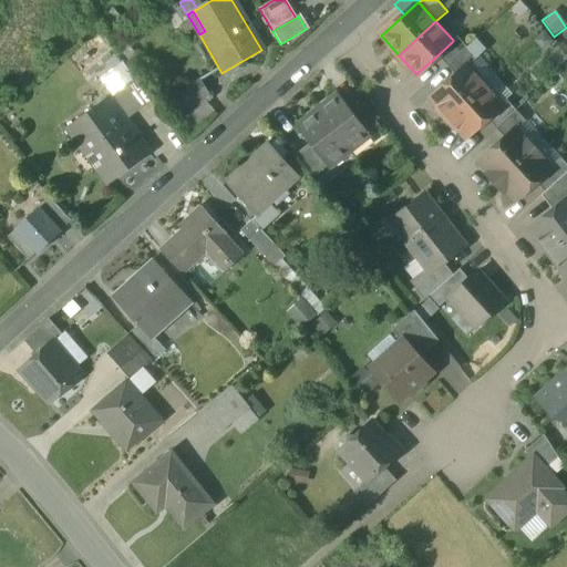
[(437,55),(446,65),(466,48),(456,37),(453,40),(453,41),(437,55)]
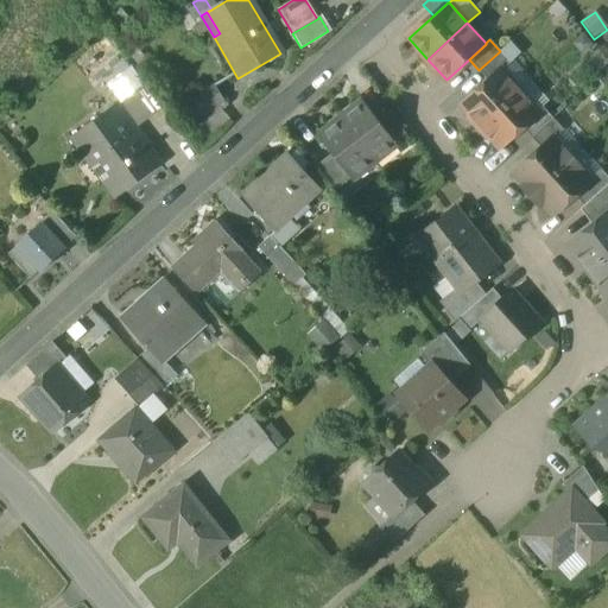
[(511,62),(500,51),(479,70),(488,81),(500,70),(501,71),(511,62)]
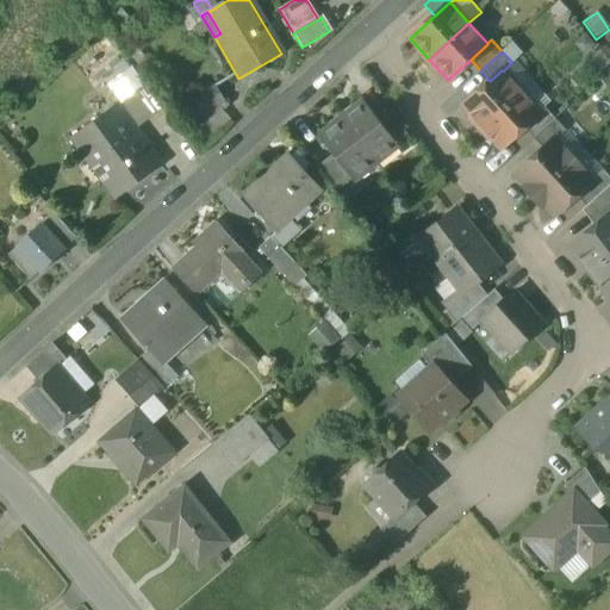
[(503,72),(522,91),(533,81),(514,61),(512,62),(503,72)]
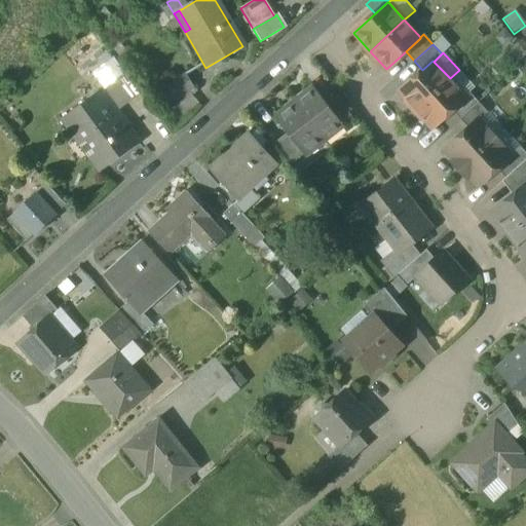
[(107,66),(117,80),(125,74),(115,60),(107,66)]
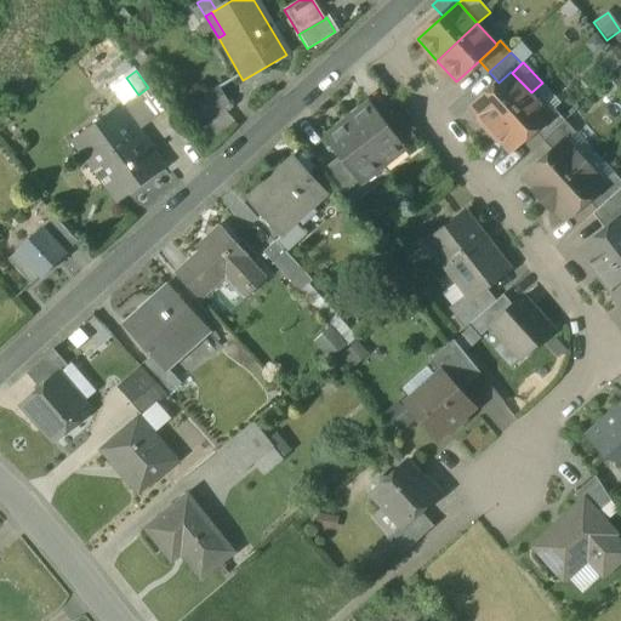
[(471,108),(490,130),(531,92),(512,73),(511,72),(499,83),(471,108)]
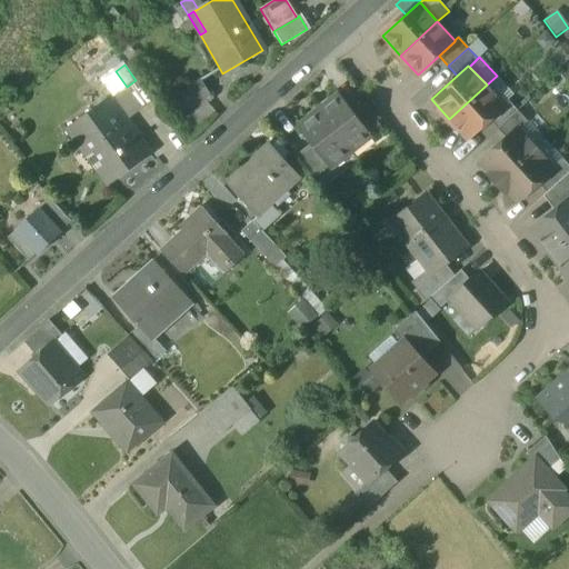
[(497,76),(487,85),(503,103),(508,100),(513,95),(497,76)]
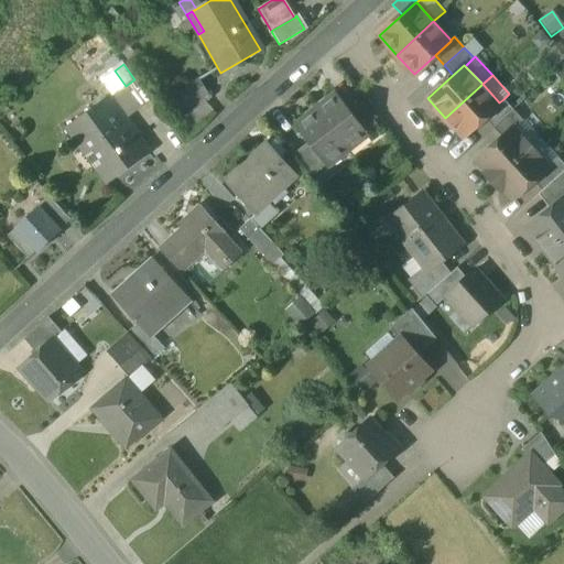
[(108,98),(125,120),(151,100),(134,79),(126,86),(108,98)]
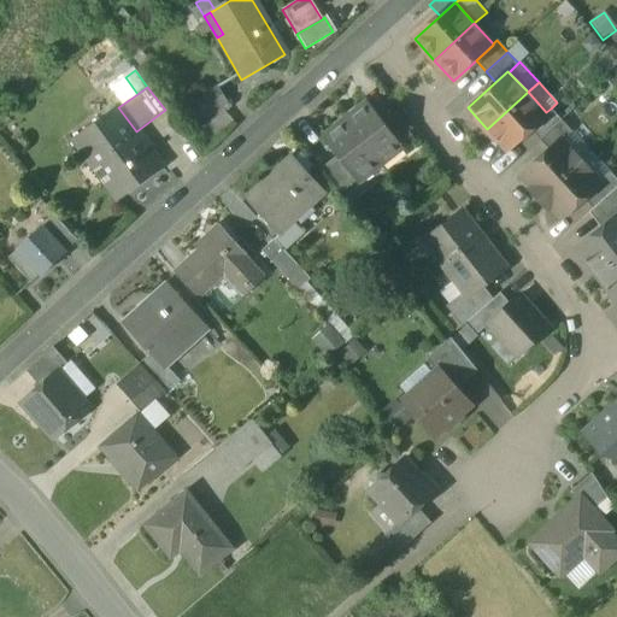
[(181,109),(192,125),(225,105),(216,88),(181,109)]
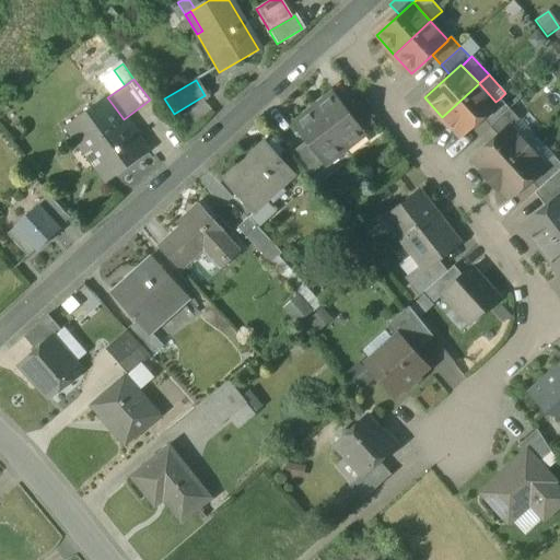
[(496,102),(479,83),(442,117),(459,136),(481,117),(497,103),(496,102)]
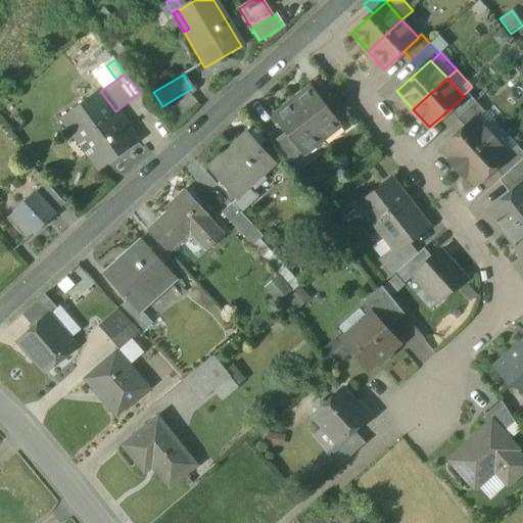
[(313,88),(293,103),(321,138),(340,124),(322,99),(313,88)]
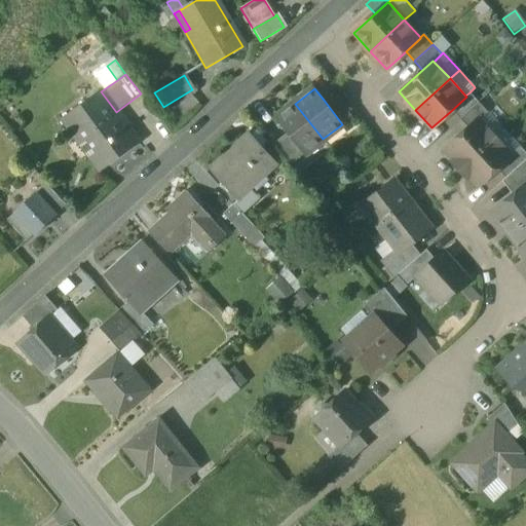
[(88,155),(100,170),(138,141),(116,112),(101,91),(63,119),(75,136),(79,133),(92,152),(88,155)]
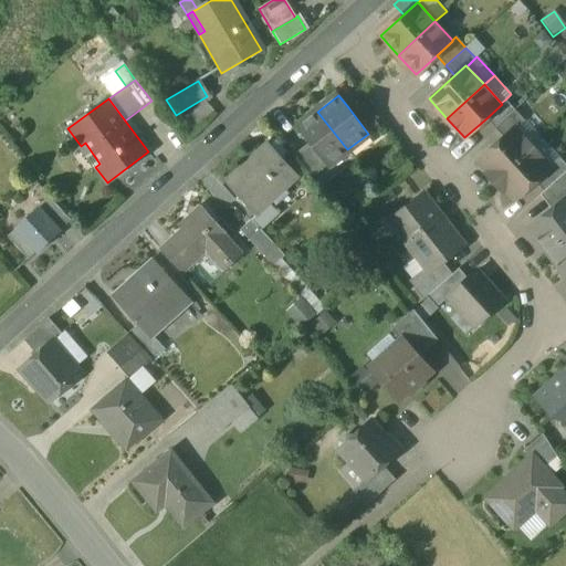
[(348,107),(368,134),(378,125),(358,100),(348,107)]
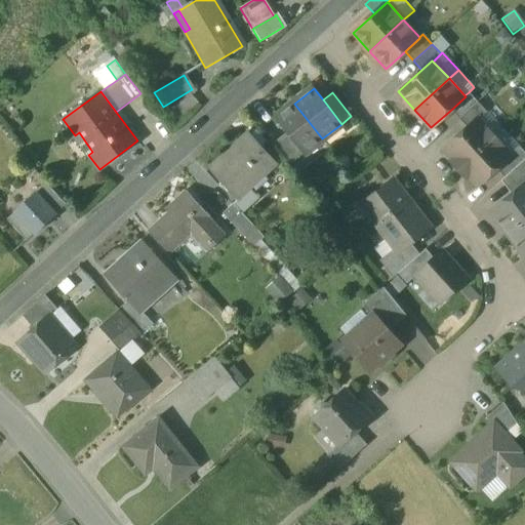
[(451,110),(459,119),(478,103),(469,92),(465,95),(466,96),(451,110)]
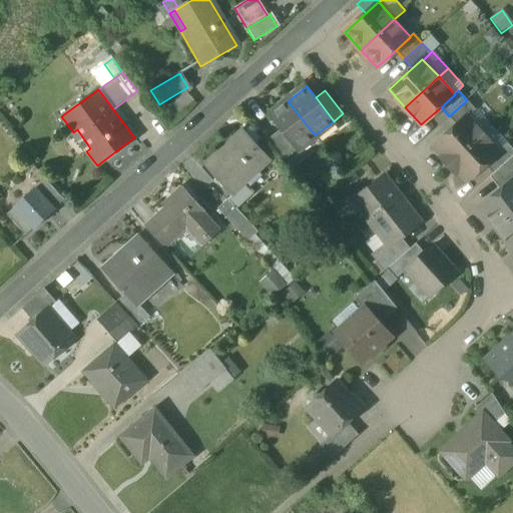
[(475,109),(467,100),(449,116),(457,125),(467,116),(467,117),(475,109)]
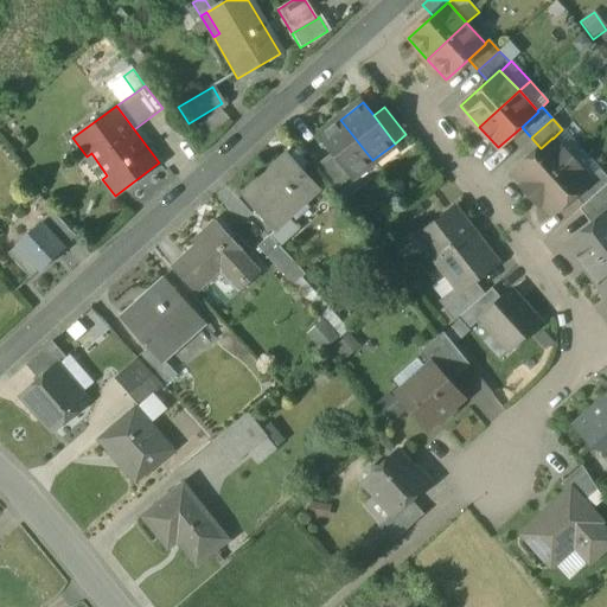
[(350,178),(372,160),(340,120),(319,136),(332,153),(350,178)]
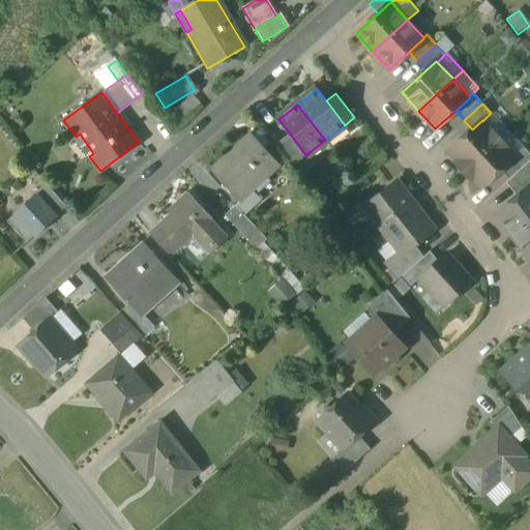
[(482,121),(499,139),(507,130),(491,113),(482,121)]
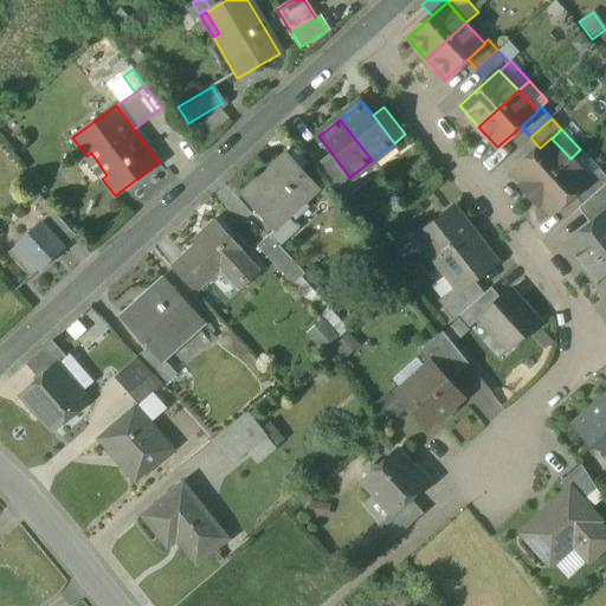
[(522,192),(528,197),(571,159),(552,139),(552,137),(540,148),(511,173),(526,188),(522,192)]
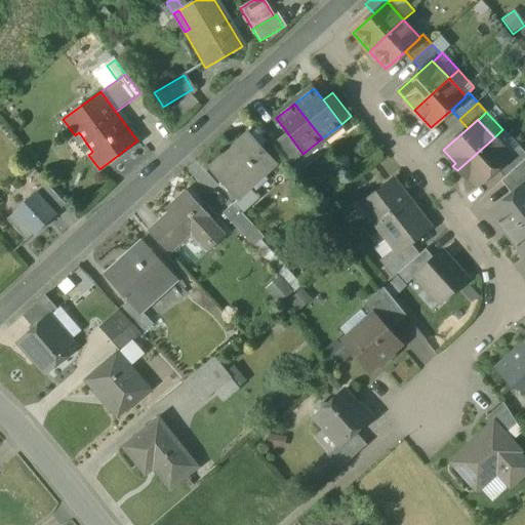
[(502,129),(494,137),(510,154),(519,146),(502,129)]
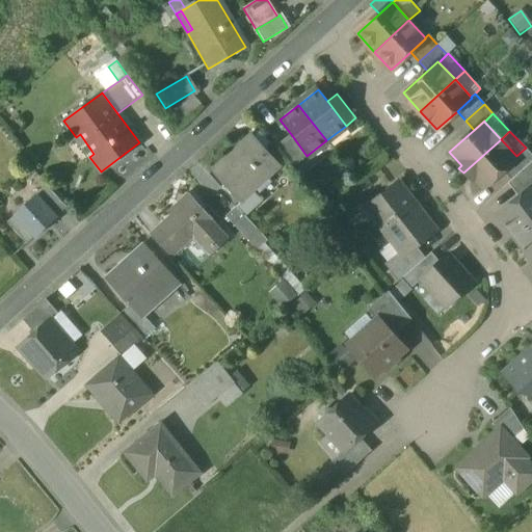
[(76,137),(89,157),(94,154),(80,134),(76,137)]
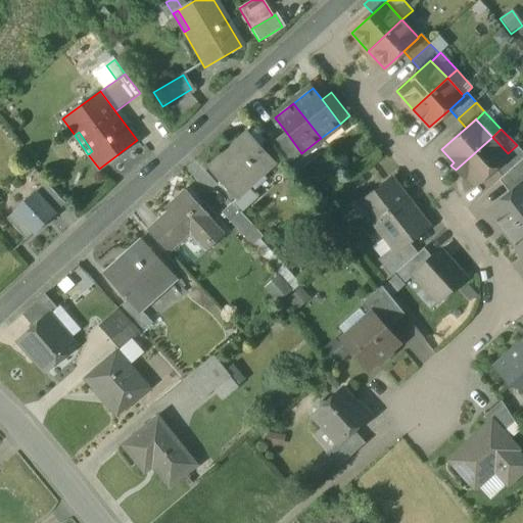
[(272,143),(288,164),(301,153),(286,132),(272,143)]
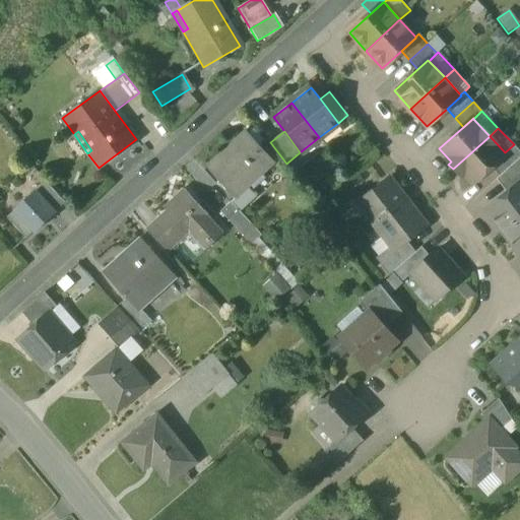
[(207,169),(235,198),(272,165),(245,134),(207,169)]
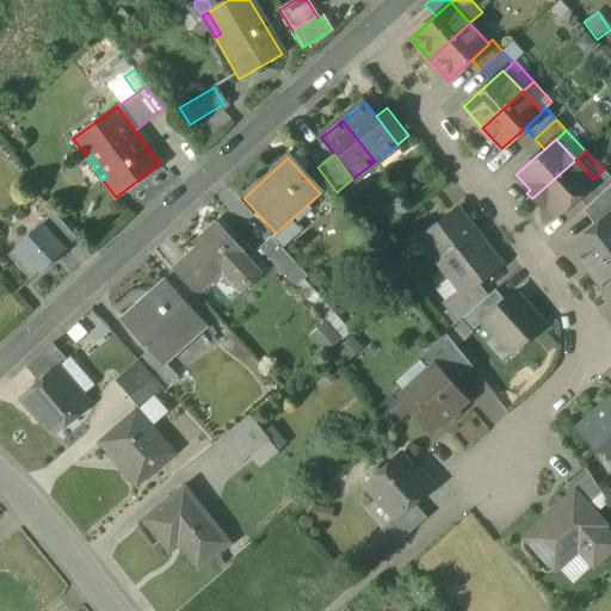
[(593,179),(575,160),(532,198),(537,204),(541,201),(555,217),(578,196),(594,180),(593,179)]
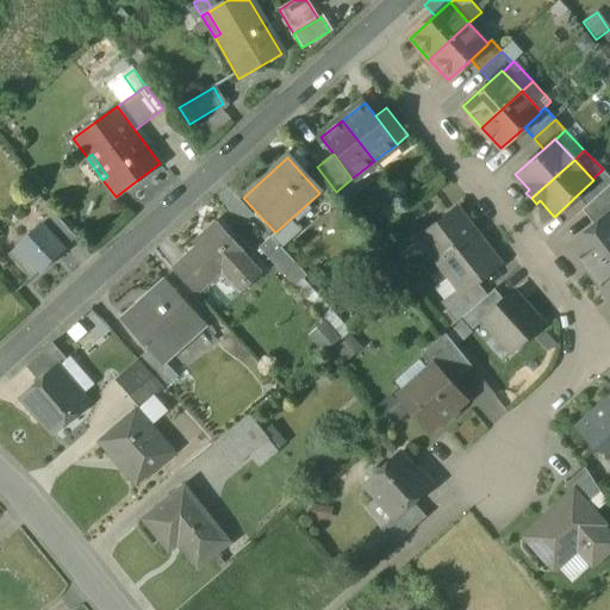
[(577,195),(586,206),(609,184),(609,178),(603,169),(592,179),(593,180),(577,195)]
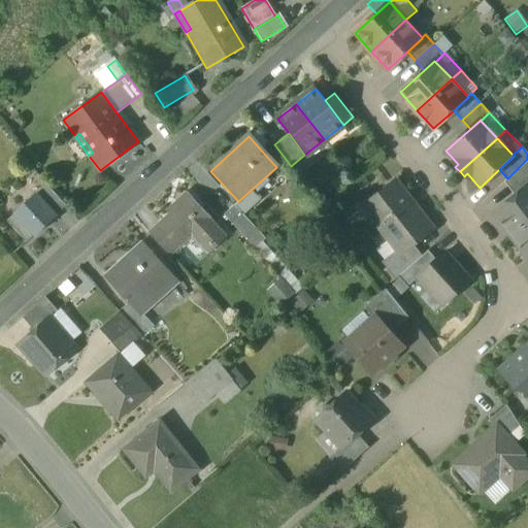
[(527,159),(507,178),(504,182),(515,196),(527,185),(527,159)]
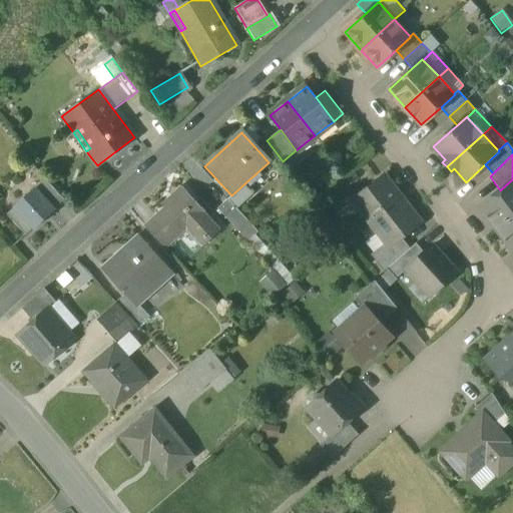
[(386,242),(387,243),(398,234),(417,219),(383,176),(353,199),(386,242)]
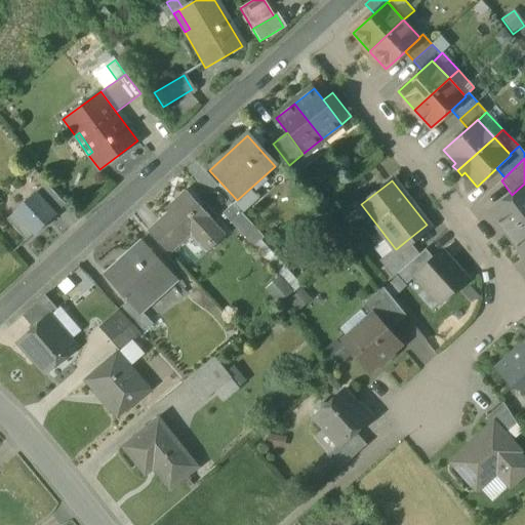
[(8,218),(28,240),(66,204),(46,184),(8,218)]
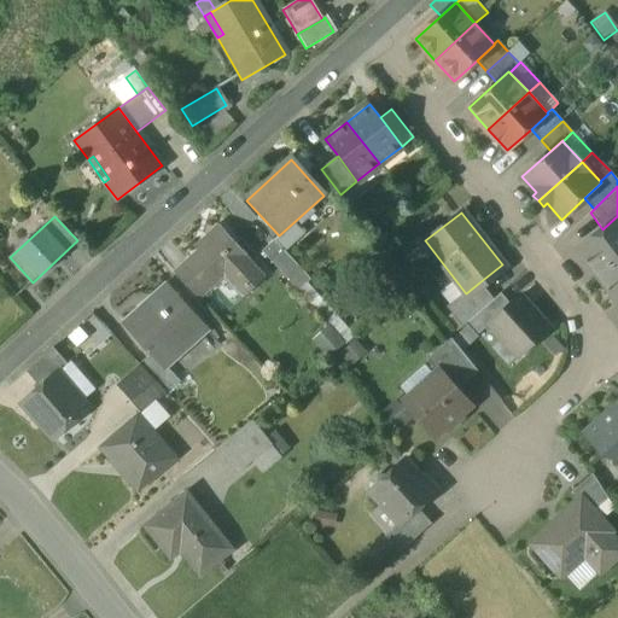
[(577,249),(598,275),(617,260),(617,216),(602,229),(577,249)]
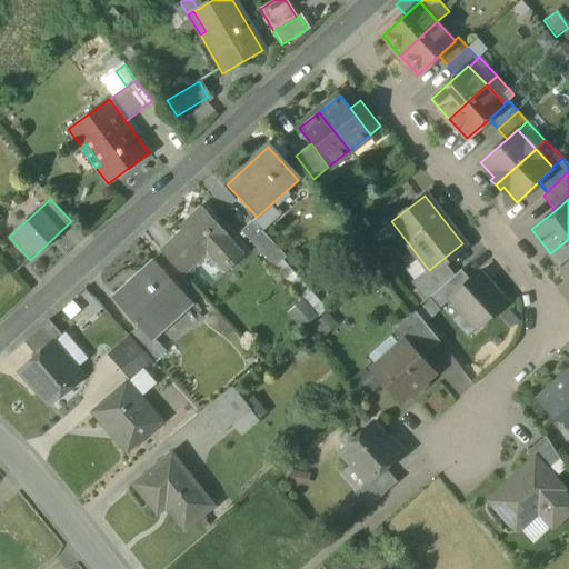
[(210,251),(228,270),(245,256),(227,237),(228,235),(201,206),(189,217),(192,221),(170,241),(193,267),(206,255),(210,251)]
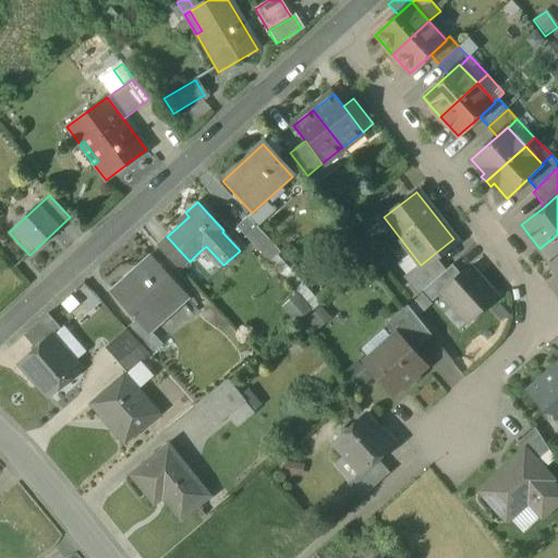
[(237,226),(268,262),(279,252),(246,216),(237,226)]
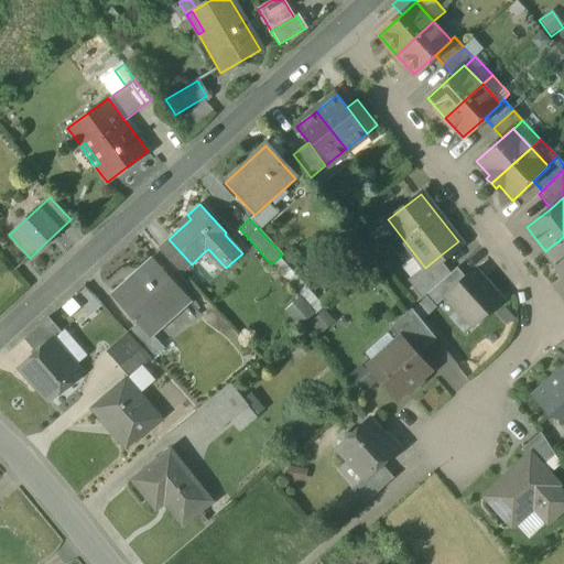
[(563,237),(545,251),(563,274),(563,237)]
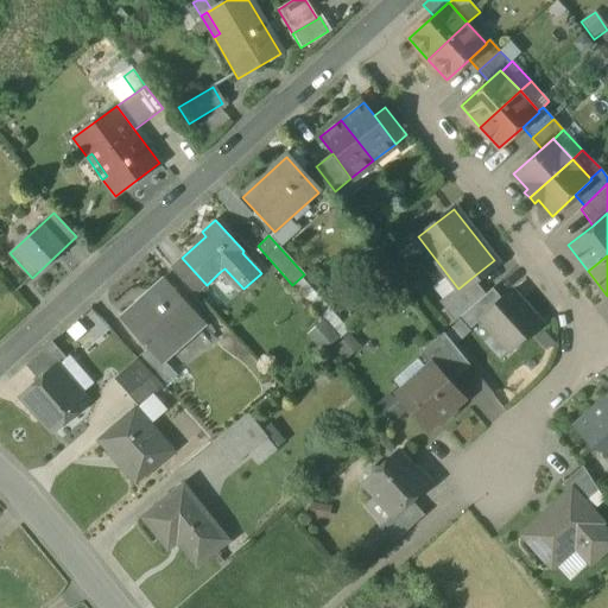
[(171,268),(196,295),(207,285),(182,258),(171,268)]
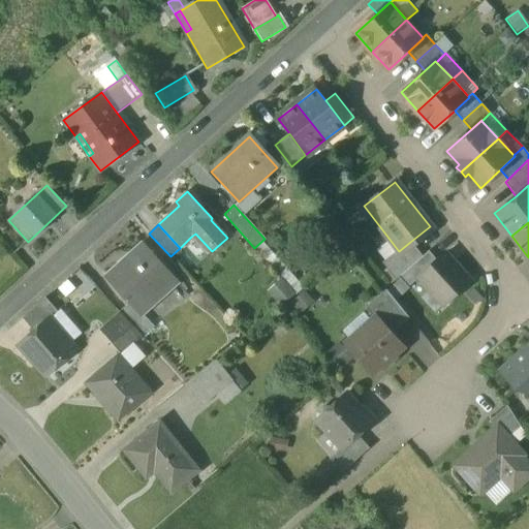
[(410,242),(414,247),(434,232),(430,226),(410,242)]
